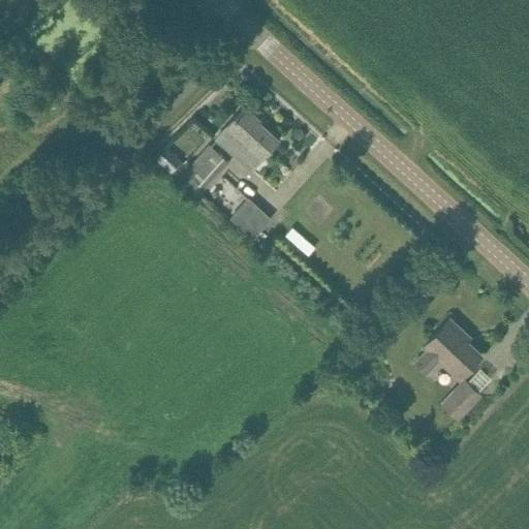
[(219,141),(225,147),(251,170),(262,158),(278,141),(257,122),(259,120),(244,106),(226,126),(230,128),(219,141)]
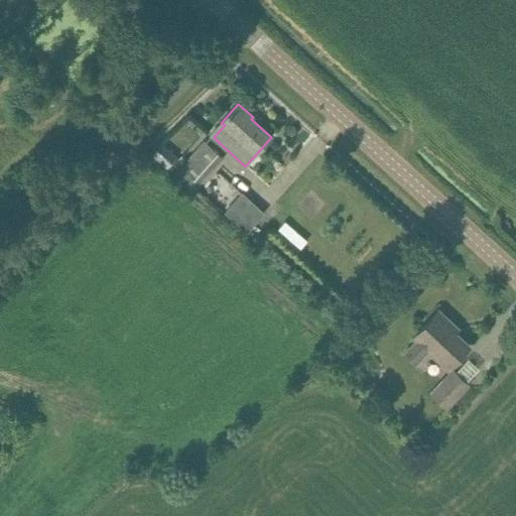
[(204,140),(173,174),(194,191),(224,158),(204,140)]
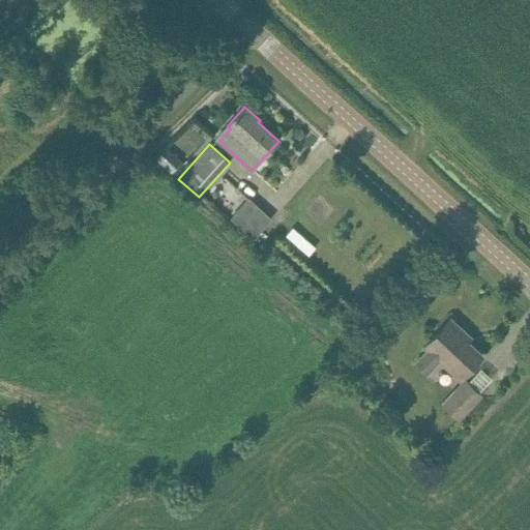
[(272,218),(248,197),(231,217),(255,238),(272,218)]
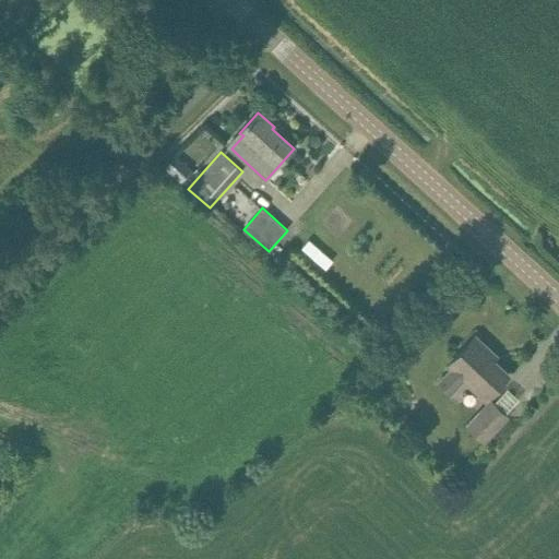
[(487,397),(494,390),(508,373),(486,354),(489,351),(475,337),(450,365),(453,368),(440,382),(452,393),(465,378),(487,397)]
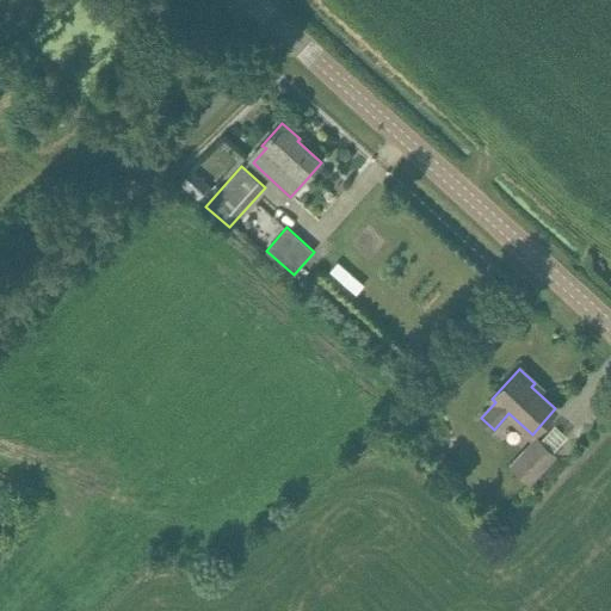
[(508,467),(529,486),(556,455),(536,437),(508,467)]
